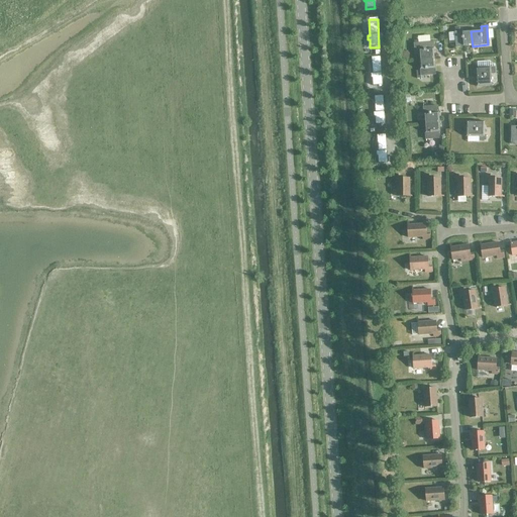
[(473,46),(471,31),(459,32),(455,33),(456,47),(473,46)]
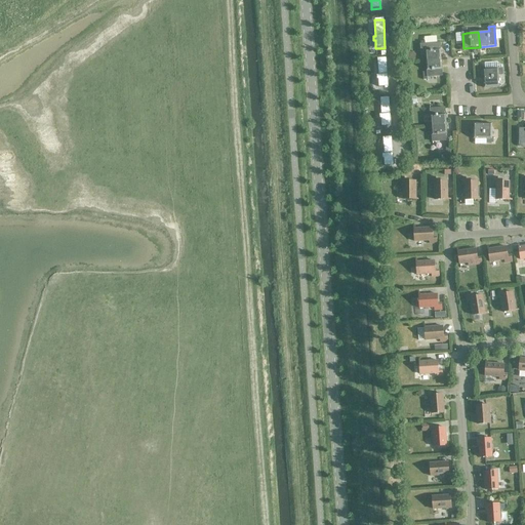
[(426,51),(427,61),(441,59),(439,43),(425,44),(425,42),(420,42),(421,51),(426,51)]
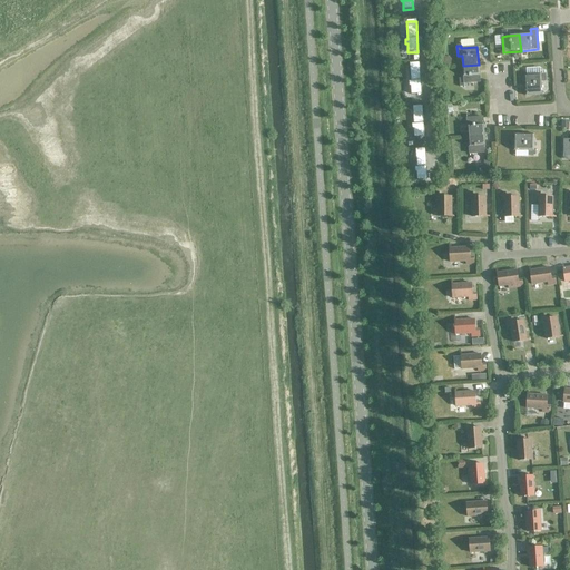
[(410,82),(409,82),(409,87),(410,87),(410,96),(421,95),(419,64),(410,65),(410,82)]
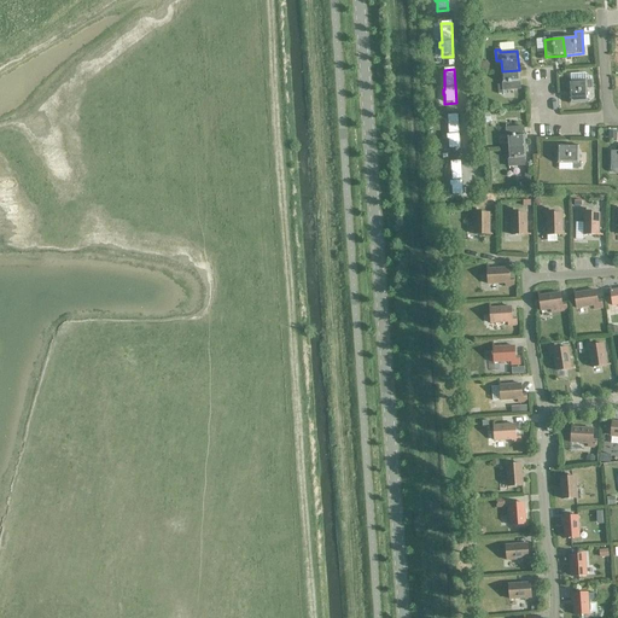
[(503,94),(503,91),(520,89),(519,70),(502,71),(502,85),(497,85),(497,94),(503,94)]
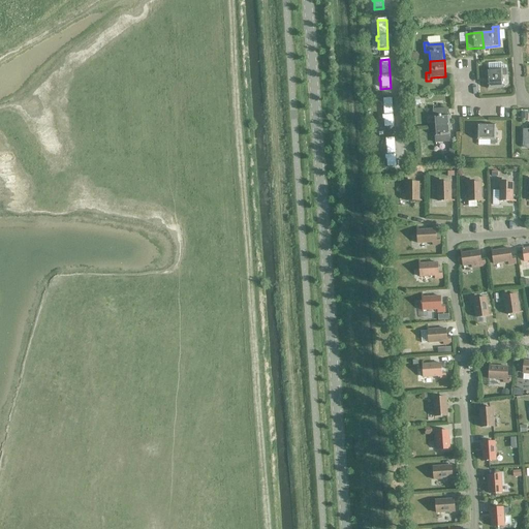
[(505,69),(487,71),(488,89),(502,88),(502,76),(506,76),(505,69)]
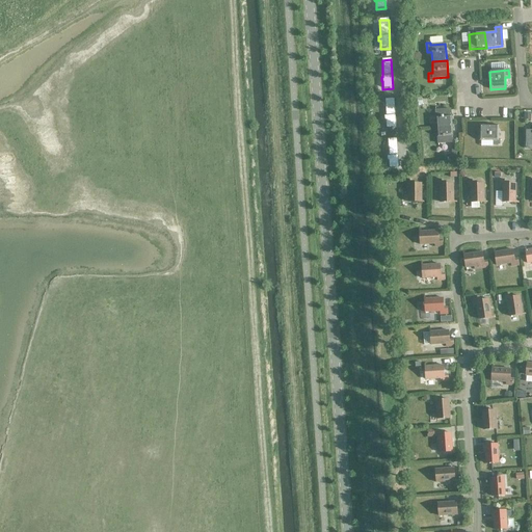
[(386,117),(383,117),(383,122),(386,122),(386,129),(395,129),(393,100),(383,100),(386,114),(386,117)]
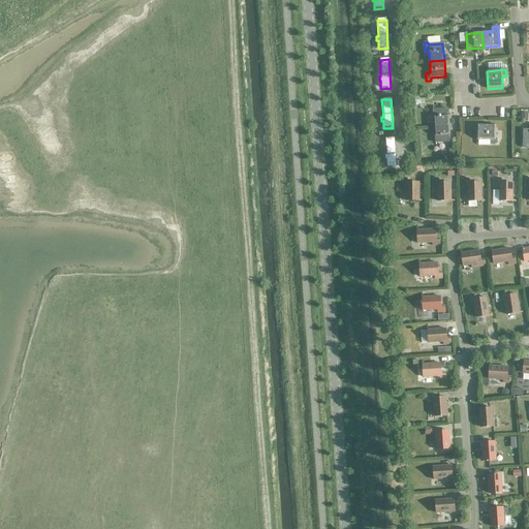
[(434,127),(448,126),(447,110),(433,111),(434,127)]
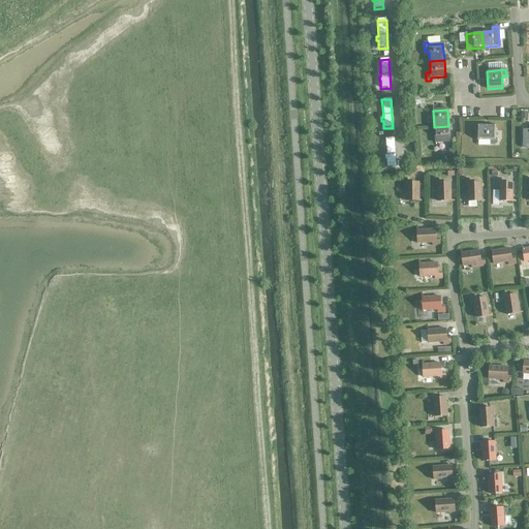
[(494,125),(478,125),(477,141),(478,141),(478,146),(485,146),(485,141),(490,141),(490,145),(497,145),(497,141),(494,141),(494,125)]
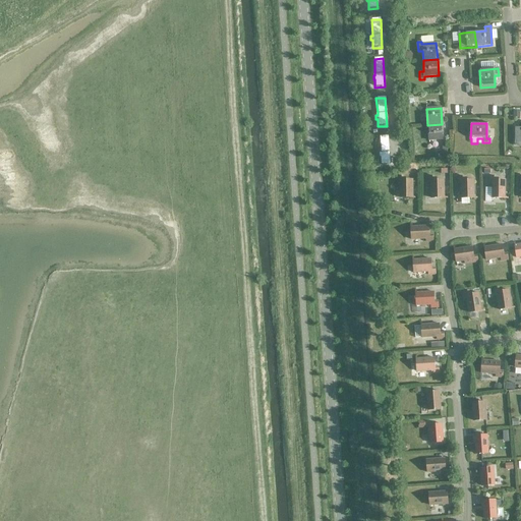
[(444,140),(442,124),(427,125),(428,141),(444,140)]
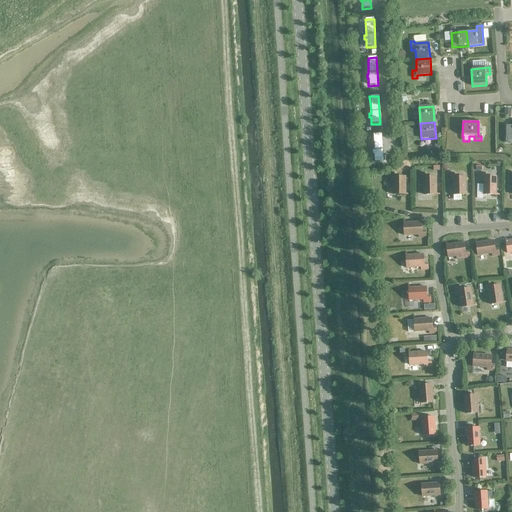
[(374,151),(372,151),(372,155),(373,155),(374,163),(383,162),(382,134),(373,135),(374,151)]
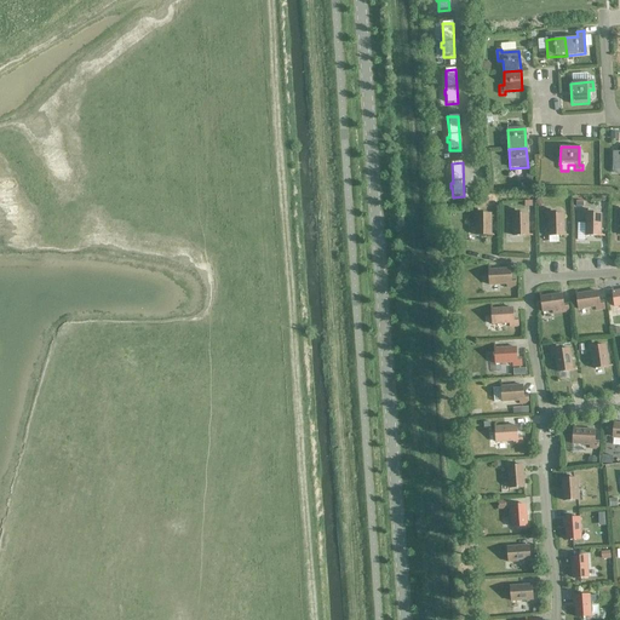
[(492,236),(491,214),(480,214),(480,211),(472,211),(472,219),(476,219),(476,236),(492,236)]
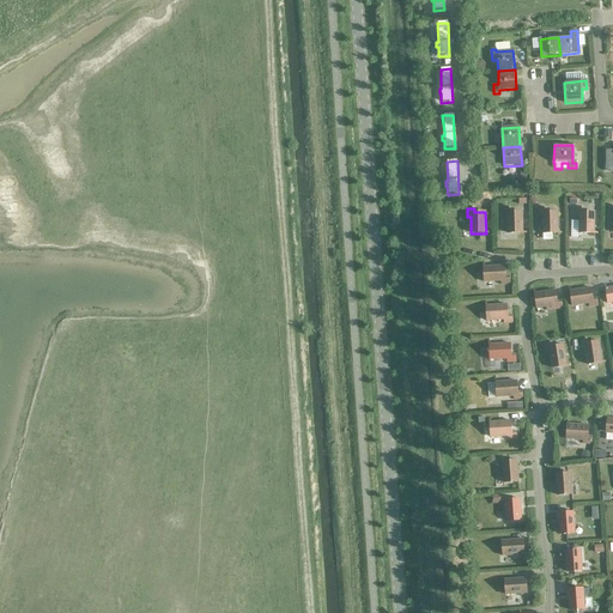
[(508,234),(522,234),(522,212),(510,213),(510,208),(503,208),(503,217),(507,217),(508,234)]
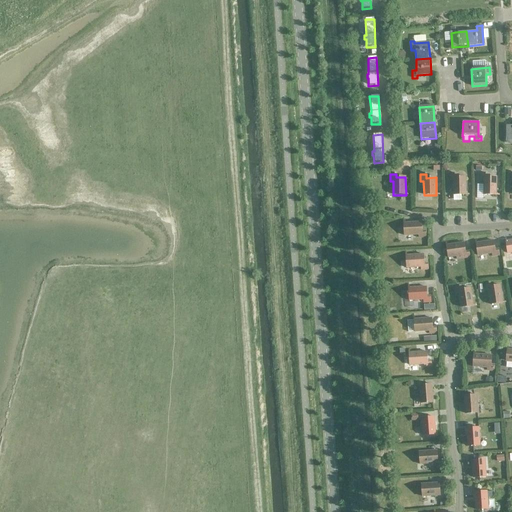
[(453,181),(453,195),(466,195),(465,178),(456,178),(456,174),(450,174),(450,181),(453,181)]
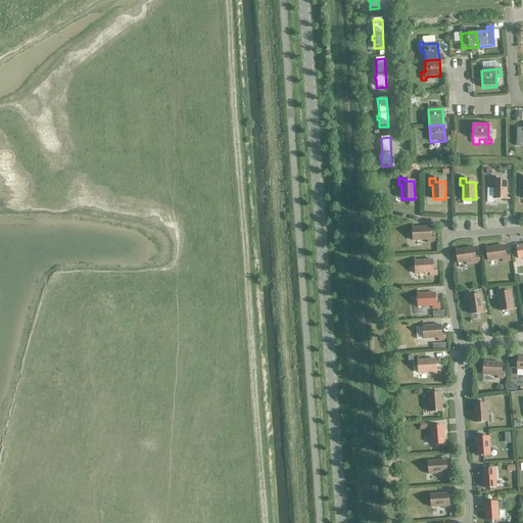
[(493,199),(507,199),(507,182),(497,181),(497,178),(491,178),(491,185),(494,185),(493,199)]
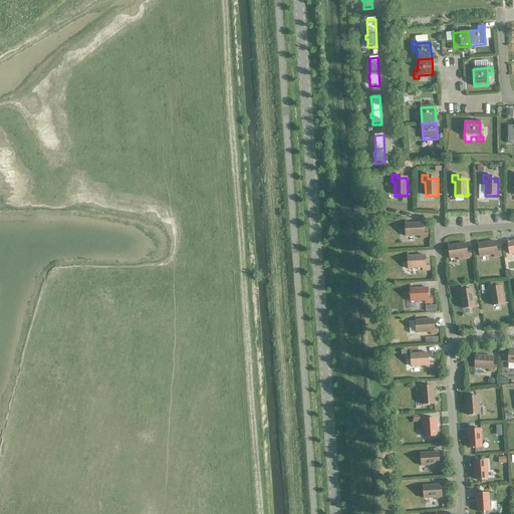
[(424,233),(423,224),(405,224),(406,237),(421,236),(421,239),(427,239),(427,233),(424,233)]
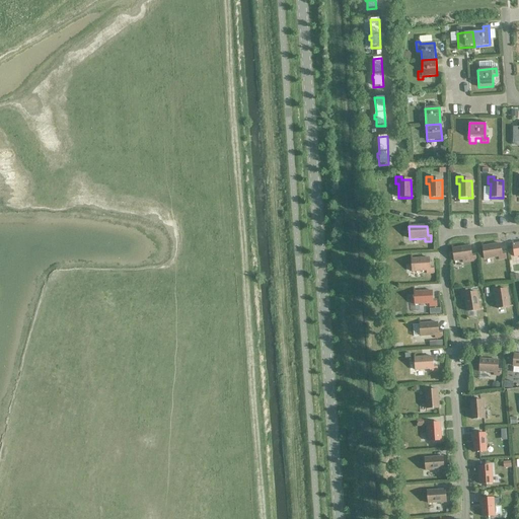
[(500,244),(483,247),(485,260),(499,257),(499,261),(506,260),(505,253),(502,253),(500,244)]
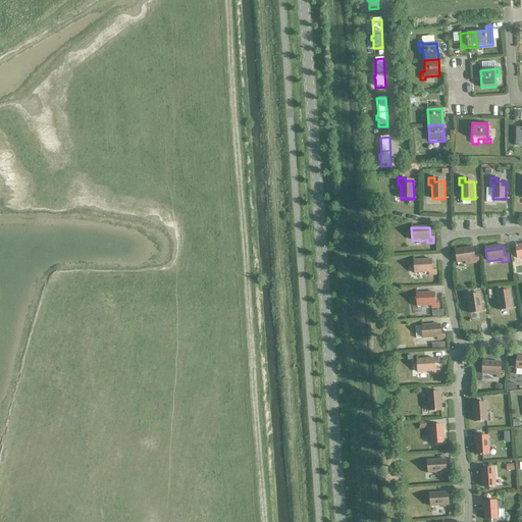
[(455,251),(457,263),(465,262),(466,265),(478,263),(477,257),(474,257),(473,248),(455,251)]
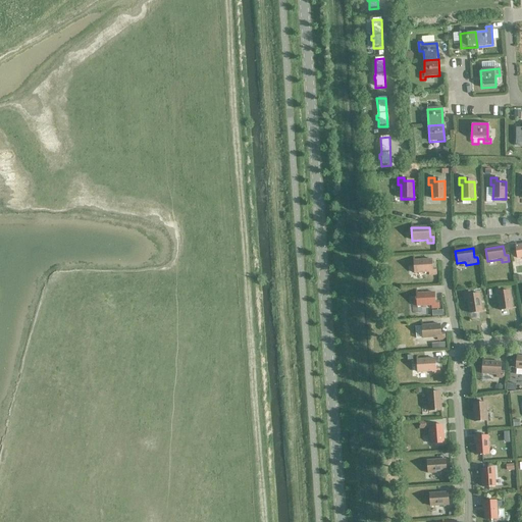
[(432,269),(431,260),(414,261),(414,274),(429,273),(429,276),(436,275),(435,269),(432,269)]
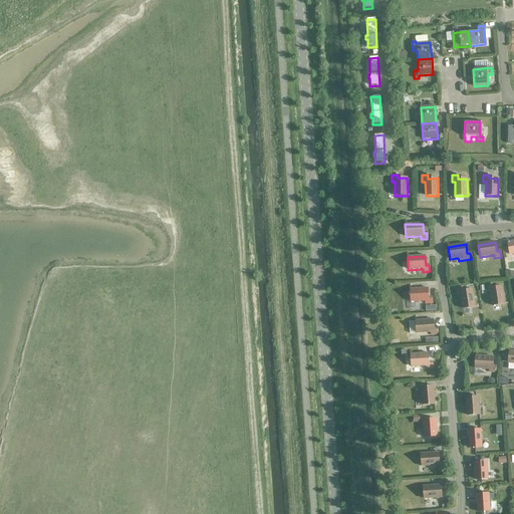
[(492,306),(504,304),(502,287),(492,288),(492,285),(486,285),(487,292),(490,292),(492,306)]
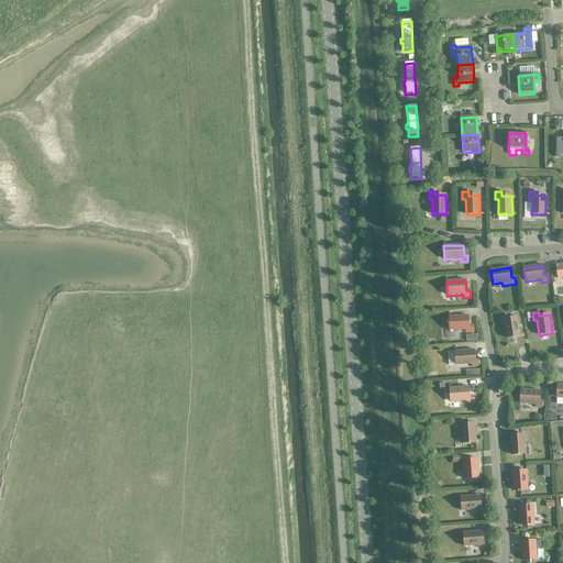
[(506,339),(520,337),(517,318),(507,319),(506,315),(499,316),(500,323),(504,323),(506,339)]
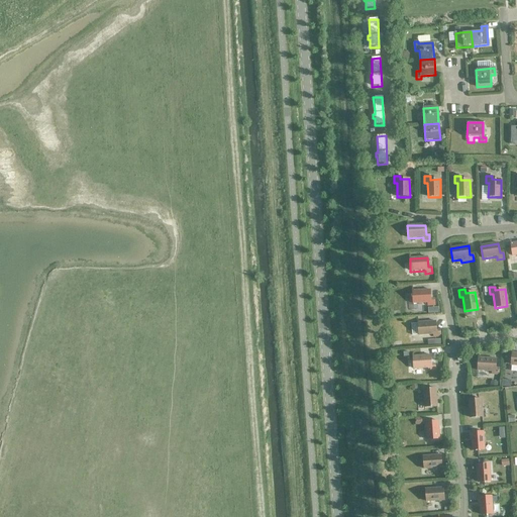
[(430,300),(430,290),(412,291),(413,304),(427,303),(428,306),(434,306),(434,300),(430,300)]
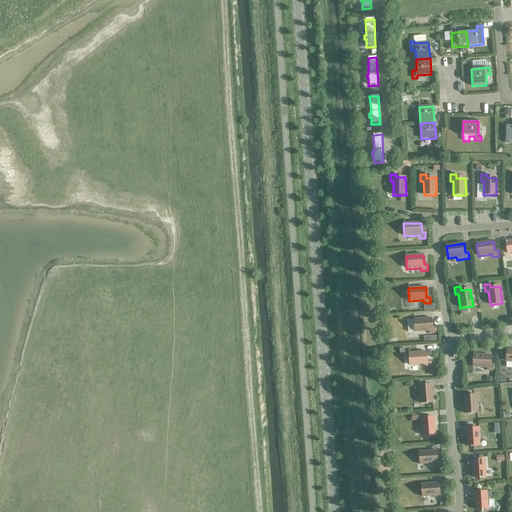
[(414,320),(407,321),(408,332),(415,331),(415,333),(429,331),(429,334),(436,334),(436,328),(432,328),(431,319),(414,320)]
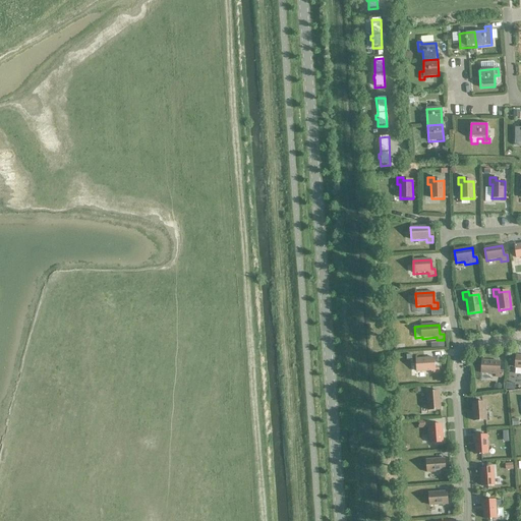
[(433,358),(416,359),(417,372),(431,371),(431,374),(439,373),(439,367),(435,367),(433,358)]
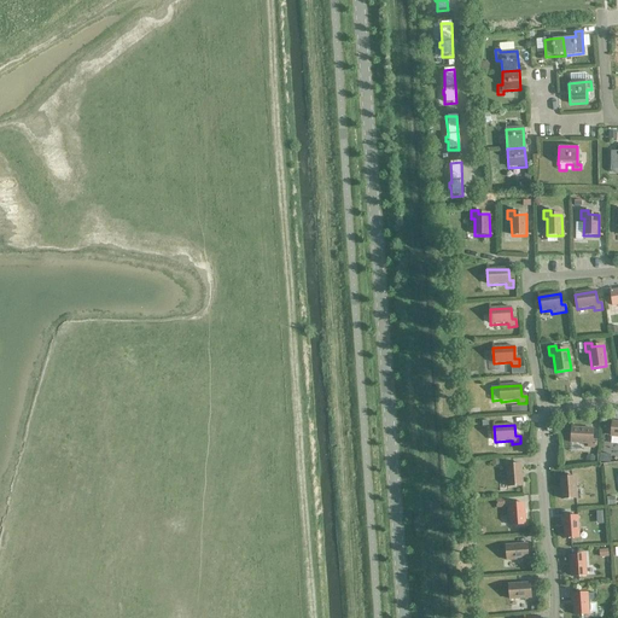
[(593,430),(572,429),(571,443),(588,444),(588,448),(596,448),(596,441),(593,441),(593,430)]
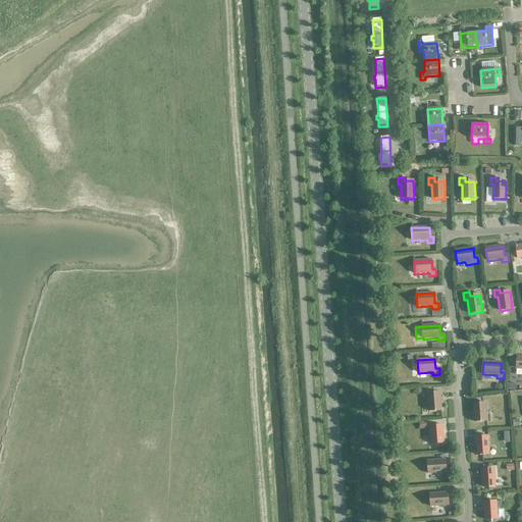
[(428,412),(441,411),(440,393),(427,394),(428,412)]
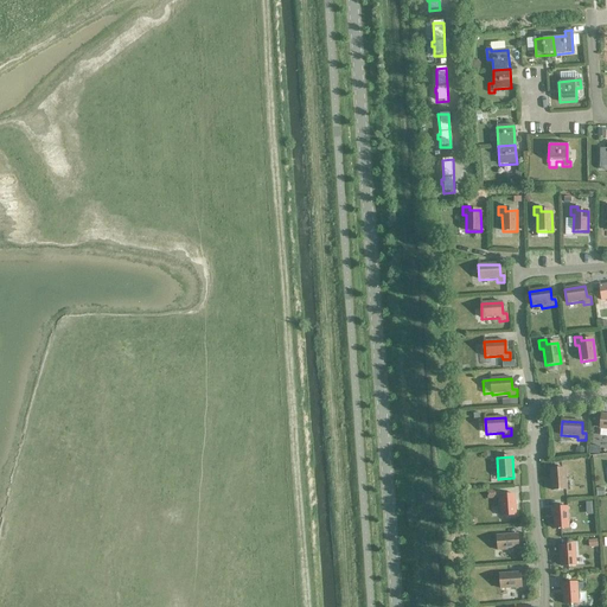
[(550,471),(551,491),(567,490),(564,470),(550,471)]
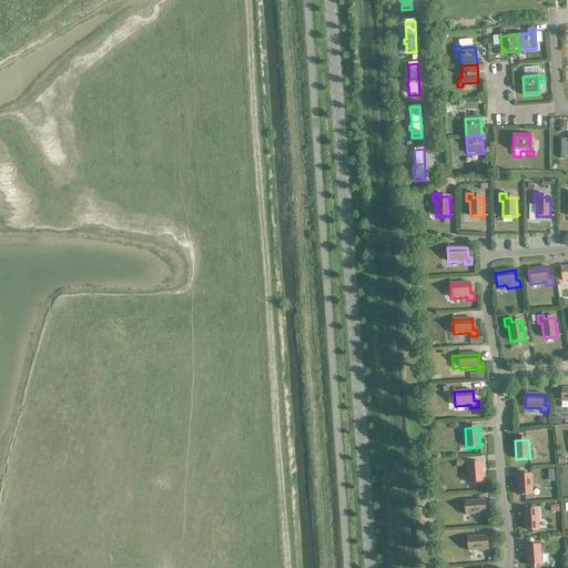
[(469,484),(483,483),(482,463),(467,464),(469,484)]
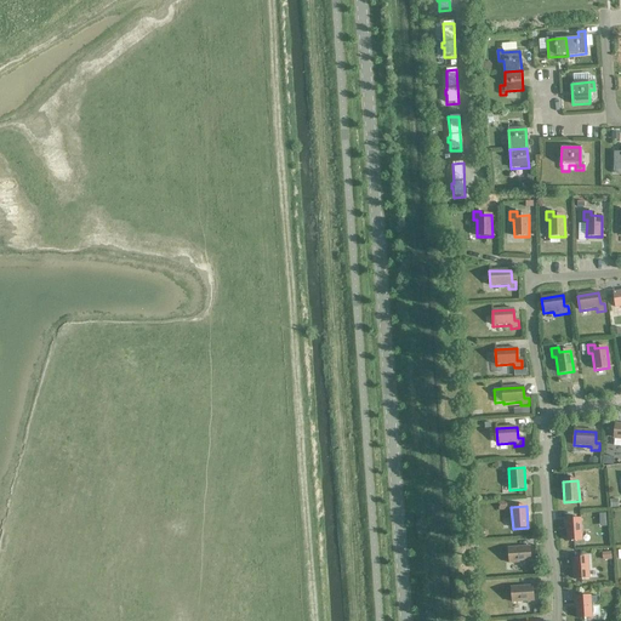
[(567,541),(582,541),(581,519),(565,520),(567,541)]
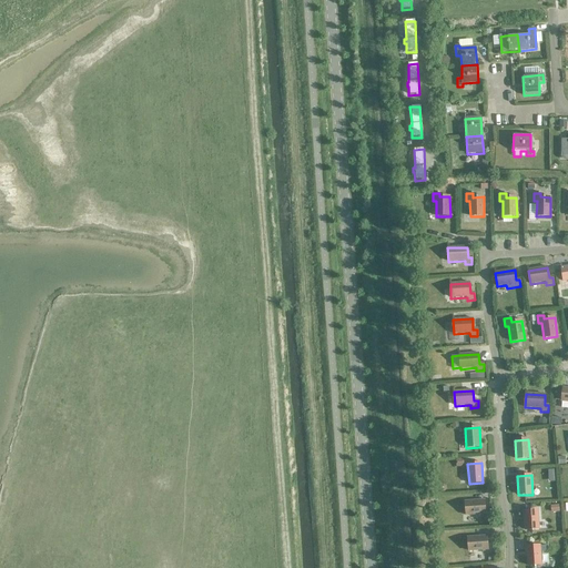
[(466,516),(485,514),(484,500),(465,501),(466,516)]
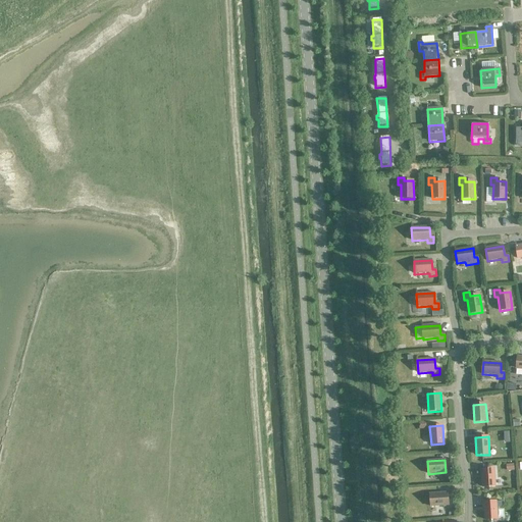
[(481,470),(482,487),(496,486),(494,469),(481,470)]
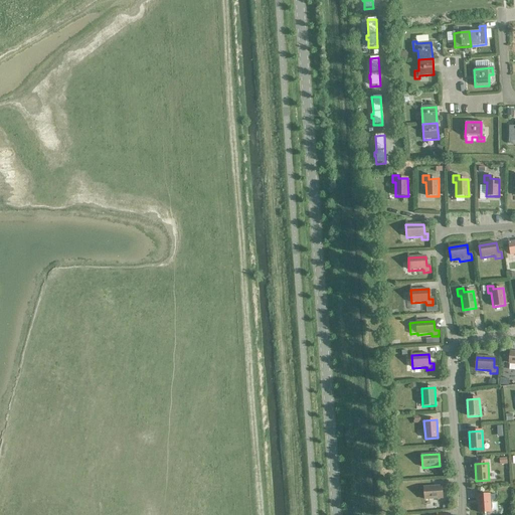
[(424,500),(443,499),(442,486),(423,488),(424,500)]
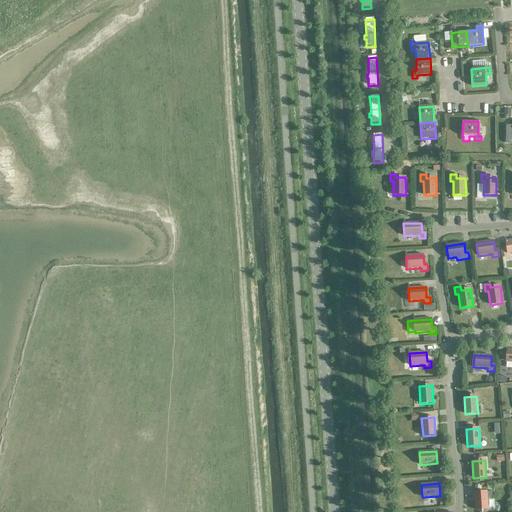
[(475,510),(488,509),(487,498),(487,492),(474,493),(475,510)]
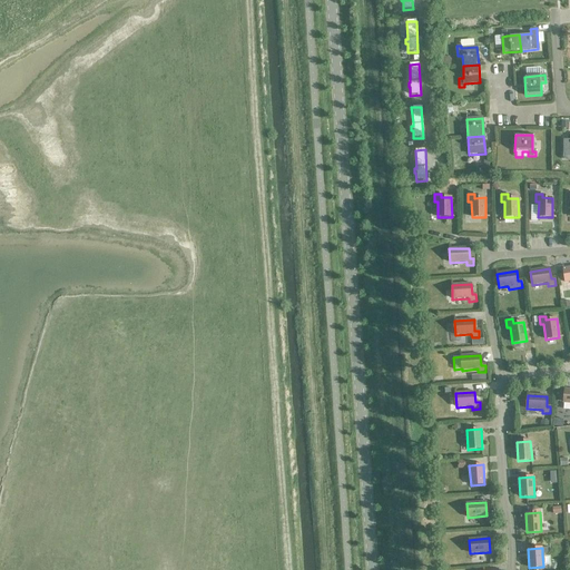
All buildings are outlined.
